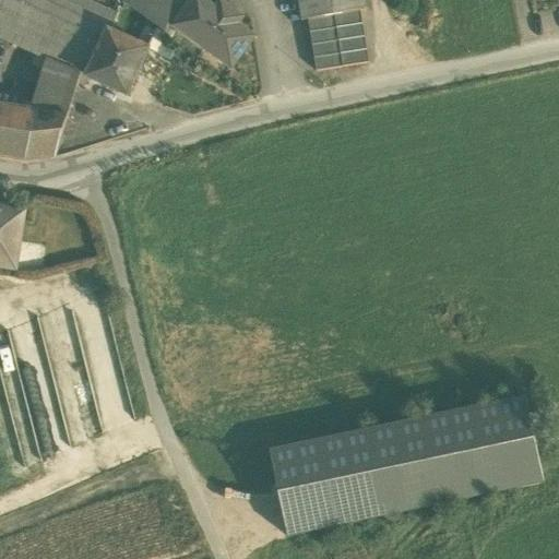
[(0,0),(0,38),(51,62),(70,71),(73,63),(83,68),(86,60),(95,64),(108,33),(110,34),(118,18),(80,0),(0,0)]
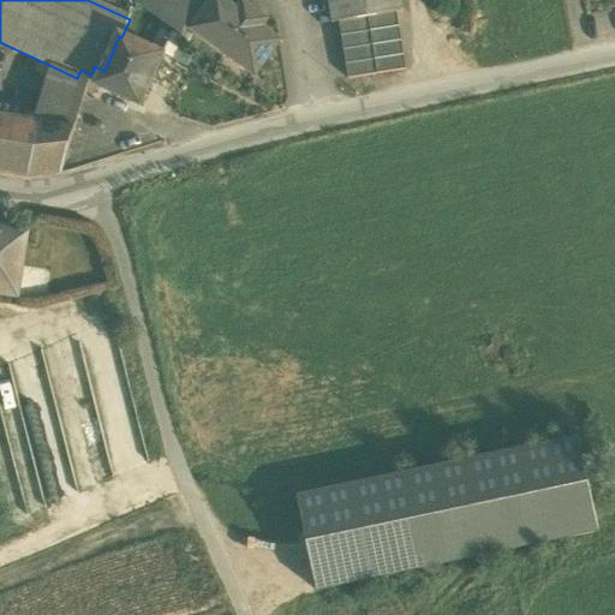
[(157,19),(181,37),(187,0),(137,0),(137,5),(157,19)]
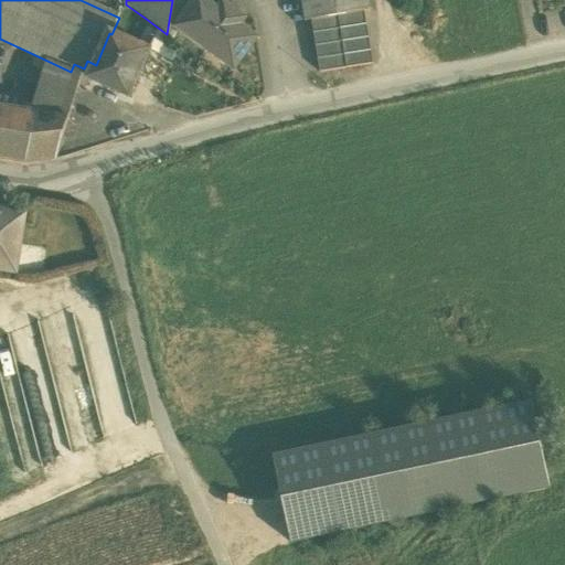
[(202,0),(195,0),(177,28),(234,68),(256,39),(238,27),(244,19),(223,4),(219,11),(202,0)]
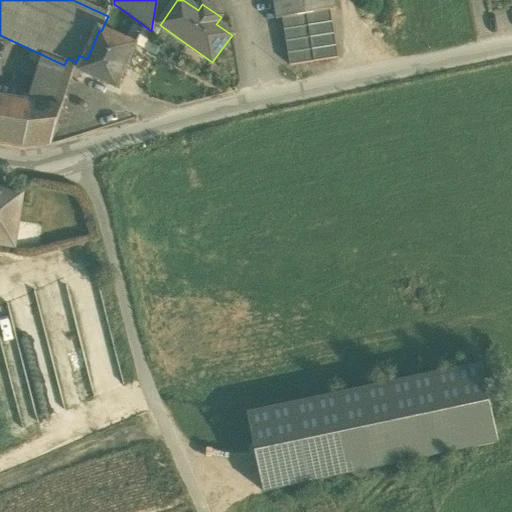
[(272,0),(276,20),(282,19),(306,16),(307,15),(330,12),(335,11),(333,0),(272,0)]
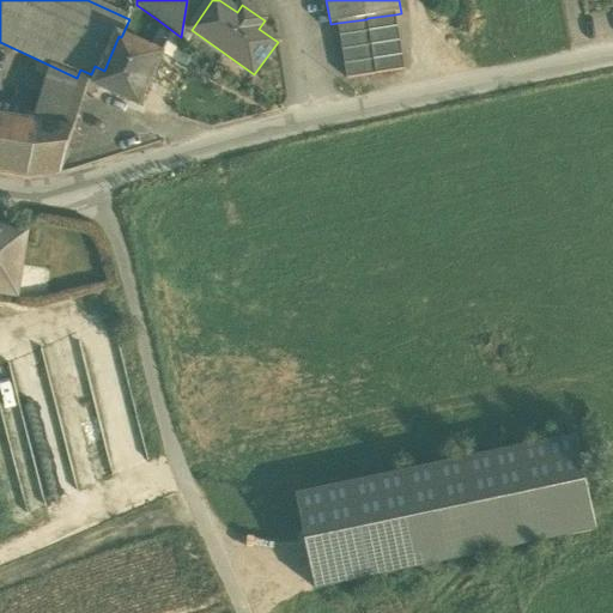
[(368,18),(376,74),(405,71),(395,14),(368,18)]
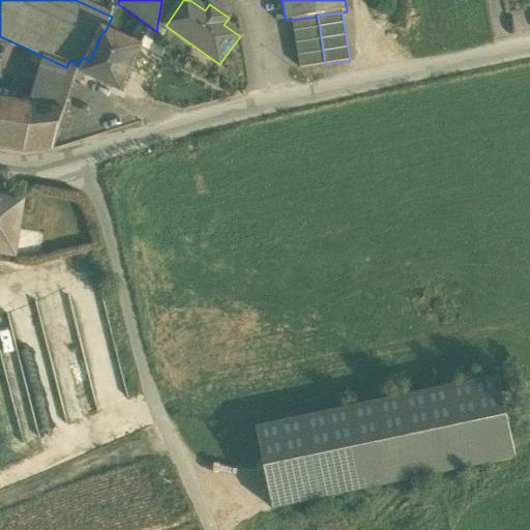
[(292,20),(299,68),(324,64),(317,17),(292,20)]
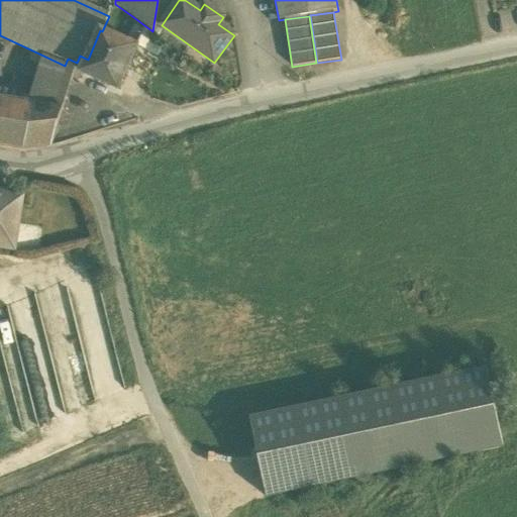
[(83,74),(118,90),(137,46),(102,31),(100,30),(88,60),(81,73),(83,74)]
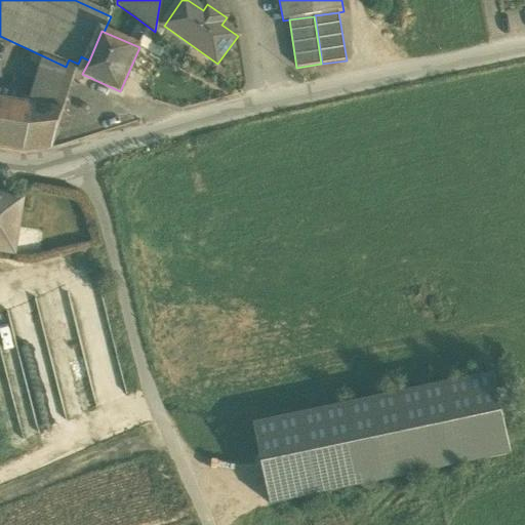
[(35,105),(64,111),(75,80),(80,81),(84,75),(82,74),(89,61),(81,56),(78,64),(69,59),(66,67),(48,58),(35,105)]
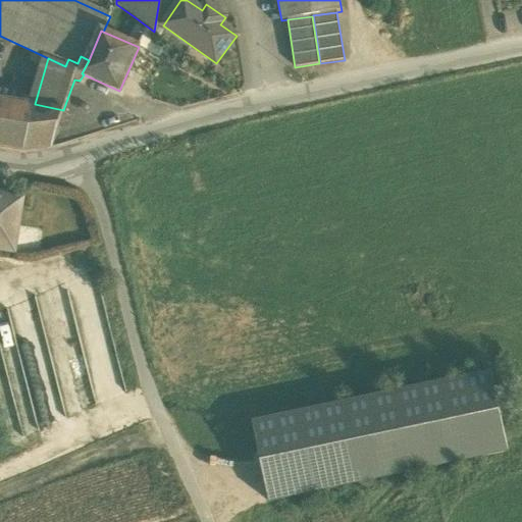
[(0,147),(23,151),(53,148),(53,146),(52,145),(63,110),(35,104),(0,98),(0,147)]
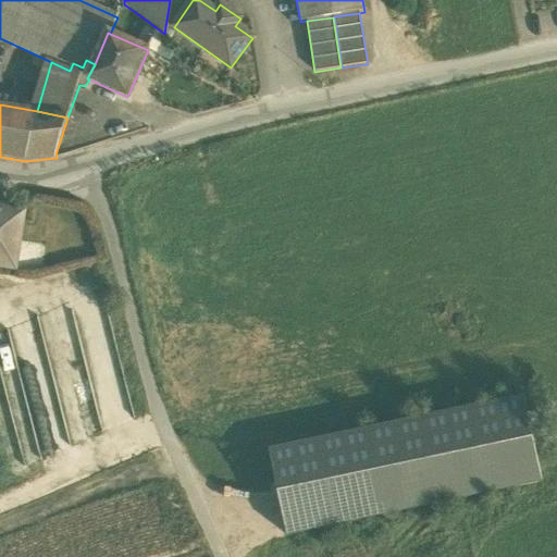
[(0,267),(15,269),(24,212),(0,208),(0,267)]
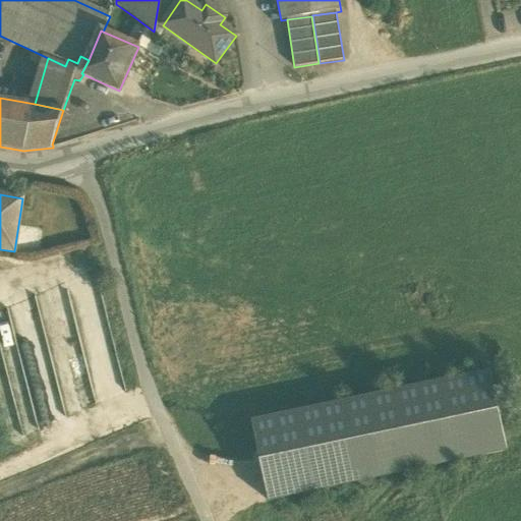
[(97,282),(68,283),(70,301),(98,300),(97,282)]
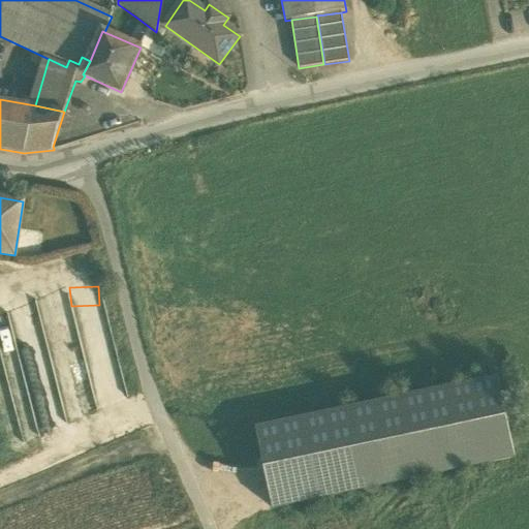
[(256,429),(273,508),(514,457),(497,378),(256,429)]
